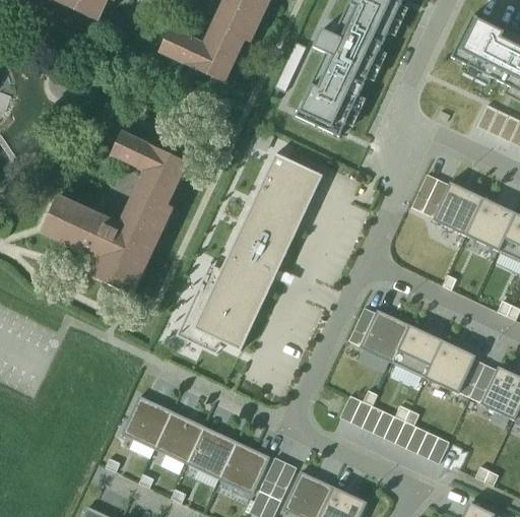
[(53,0),(71,9),(72,9),(98,20),(107,0),(112,0),(114,1),(114,0),(53,0)]
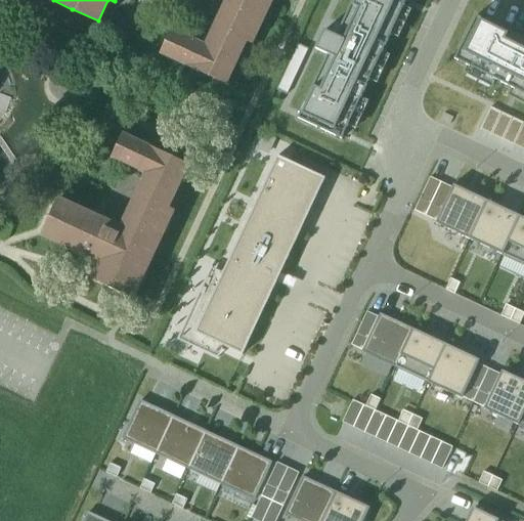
[(224,0),(205,43),(171,27),(160,51),(225,83),(246,39),(252,42),(271,0),(224,0)]
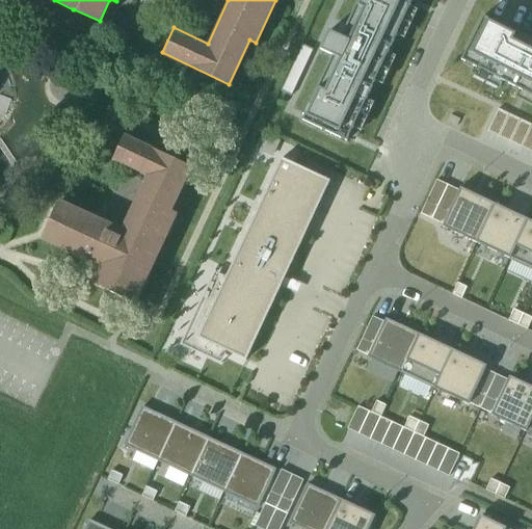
[(333,55),(302,120),(347,140),(413,0),(357,0),(342,34),(329,29),(320,50),(333,55)]
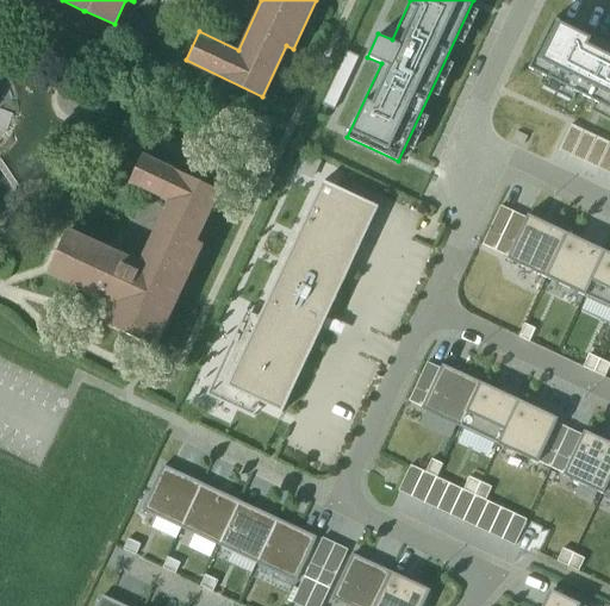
[(609,43),(555,16),(529,67),(609,107),(609,43)]
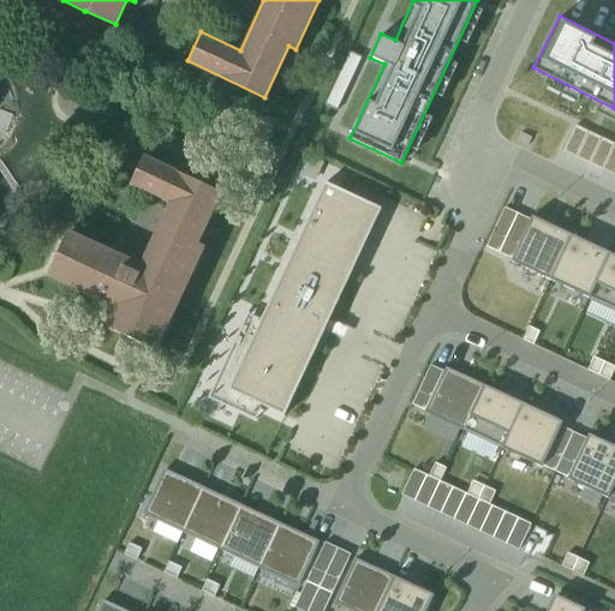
[(590,130),(577,124),(565,151),(577,157),(590,130)]
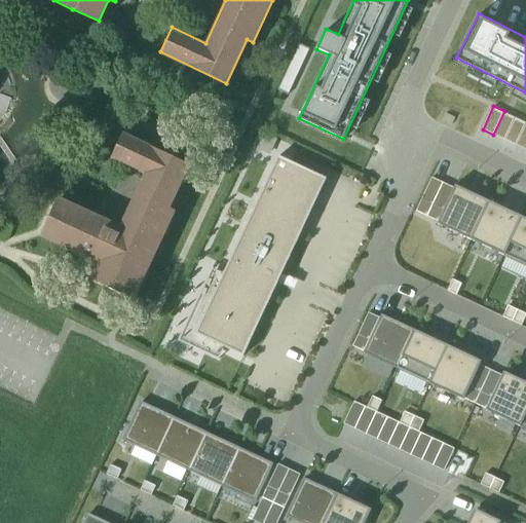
[(516,116),(504,111),(493,135),(504,140),(516,116)]
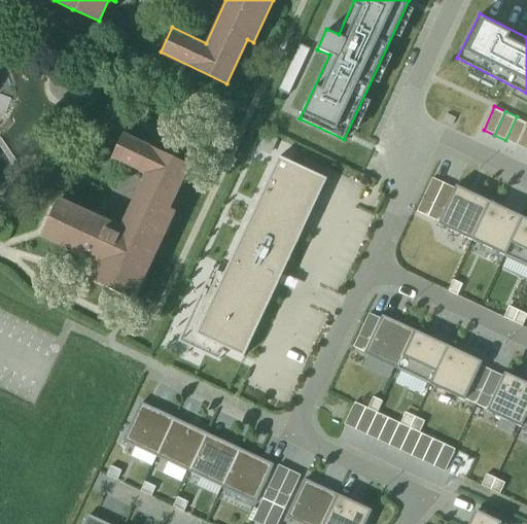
[(526,123),(526,121),(517,116),(505,140),(517,145),(526,123)]
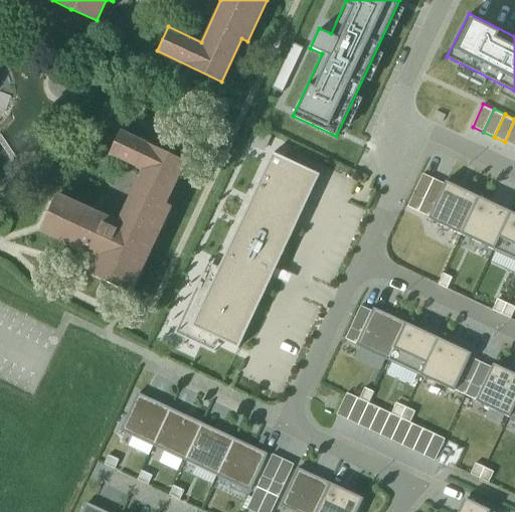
[(514,120),(505,142),(514,146),(514,120)]
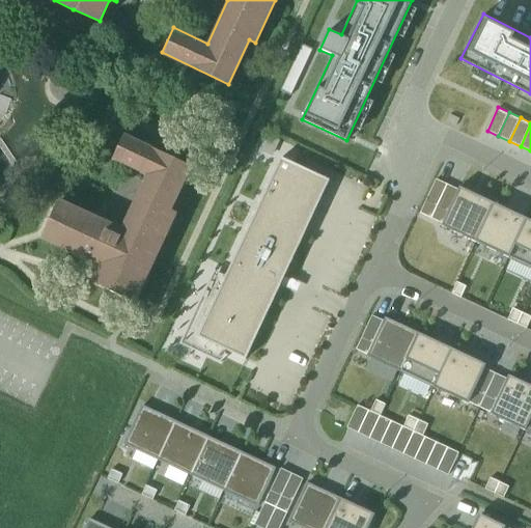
[(146,175),(120,229),(58,200),(40,239),(96,265),(88,281),(134,302),(175,213),(170,211),(191,166),(123,135),(112,160),(146,175)]
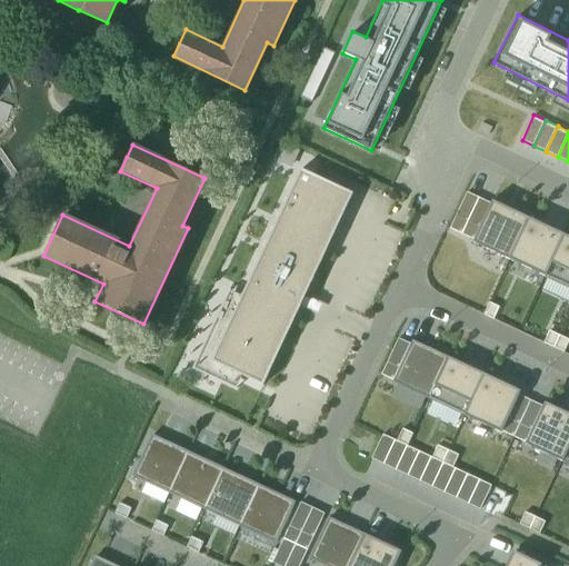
[(353,191),(301,168),(213,358),(265,383),(353,191)]
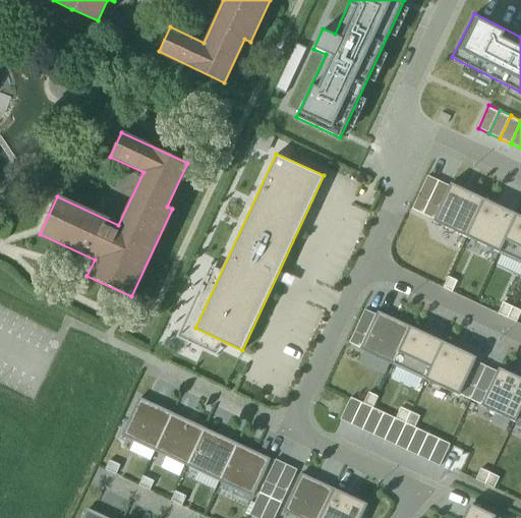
[(423,213),(440,180),(428,175),(412,208),(423,213)]
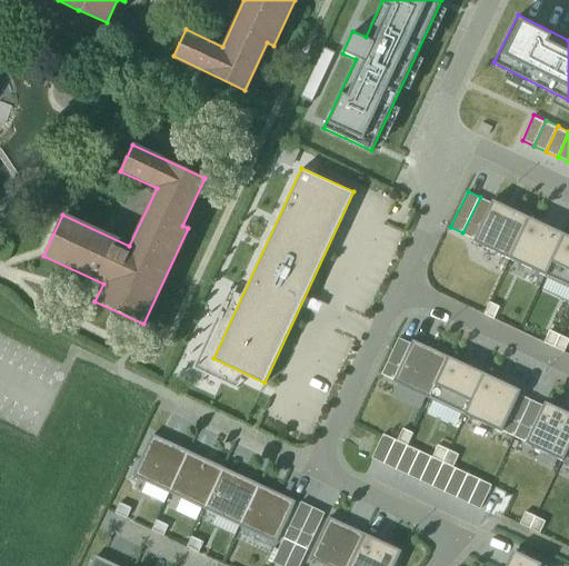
[(473,238),(491,202),(480,197),(462,232),(473,238)]
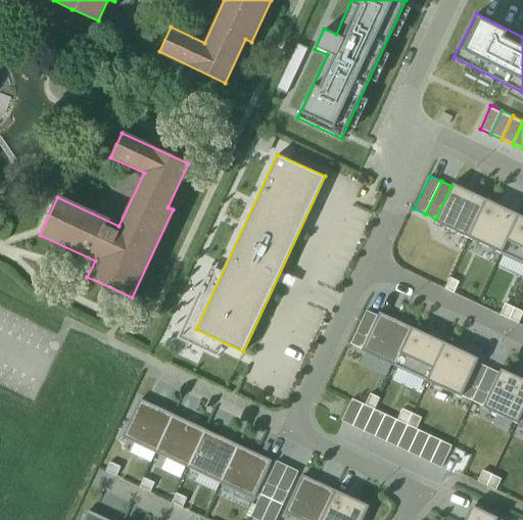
[(469,237),(486,198),(453,182),(452,186),(435,219),(434,221),(469,237)]
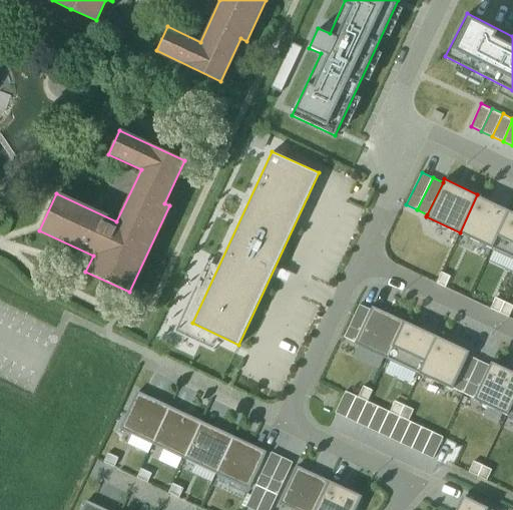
[(509,209),(477,194),(460,232),(491,247),(509,209)]
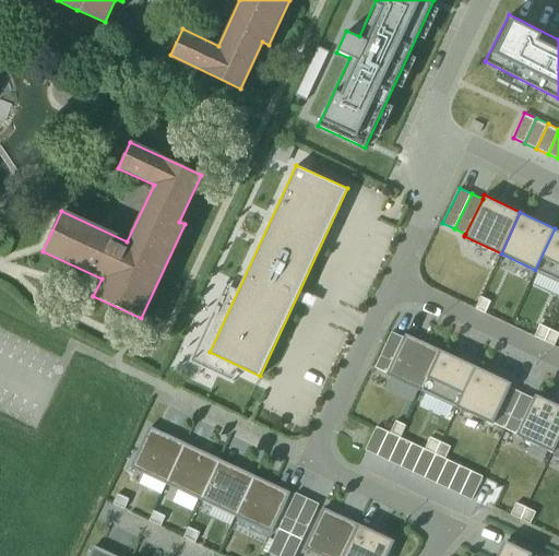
[(558,229),(555,228),(535,270),(558,280),(558,229)]
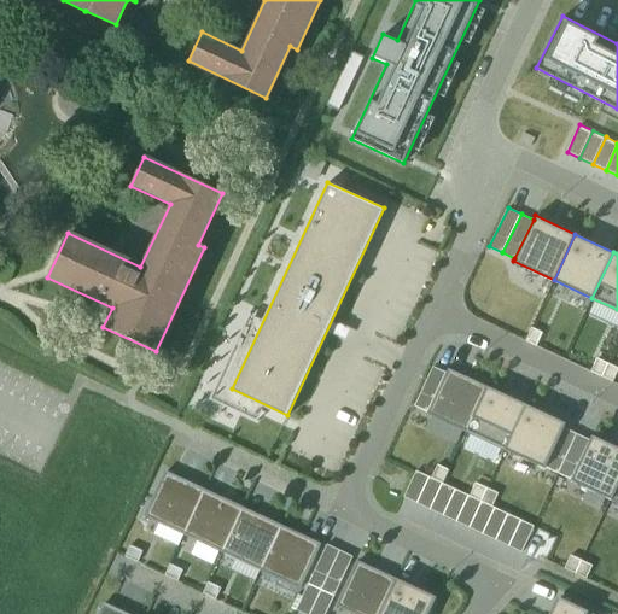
[(426,413),(466,431),(488,385),(465,374),(464,376),(448,368),(447,370),(433,364),(414,404),(427,410),(426,413)]
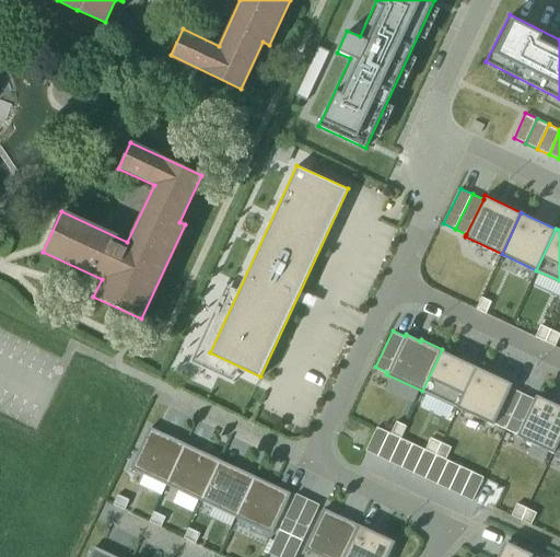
[(422,391),(458,407),(478,366),(442,349),(422,391)]
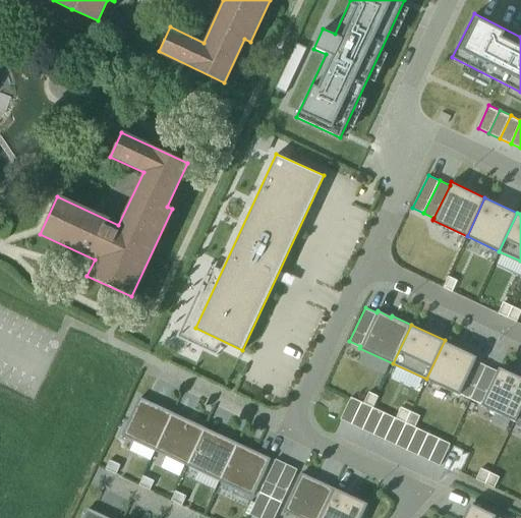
[(426,379),(458,394),(459,393),(475,359),(477,355),(445,340),(426,379)]
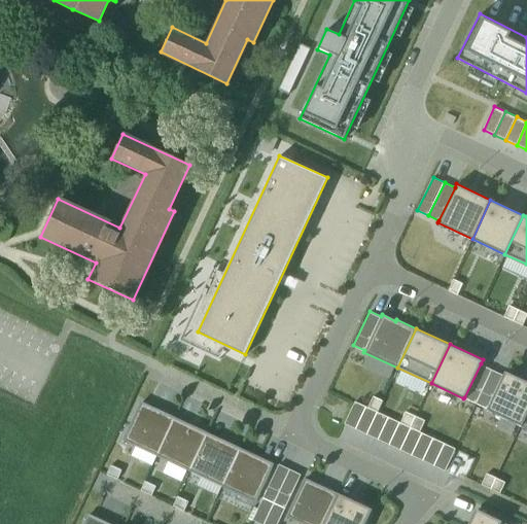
[(481,363),(464,397),(476,403),(492,369),(481,363)]
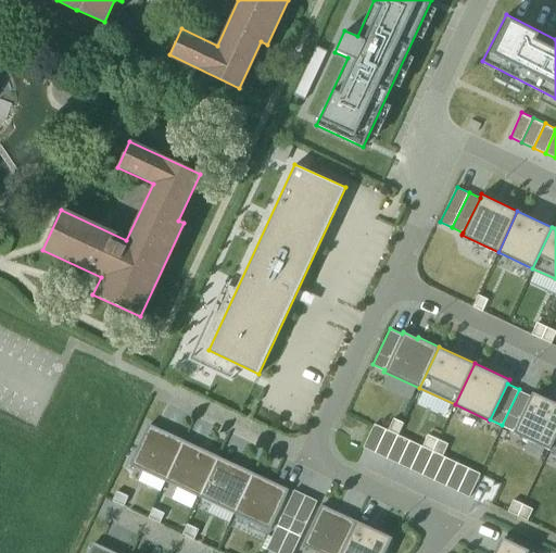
[(530,394),(519,389),(502,425),(514,430),(530,394)]
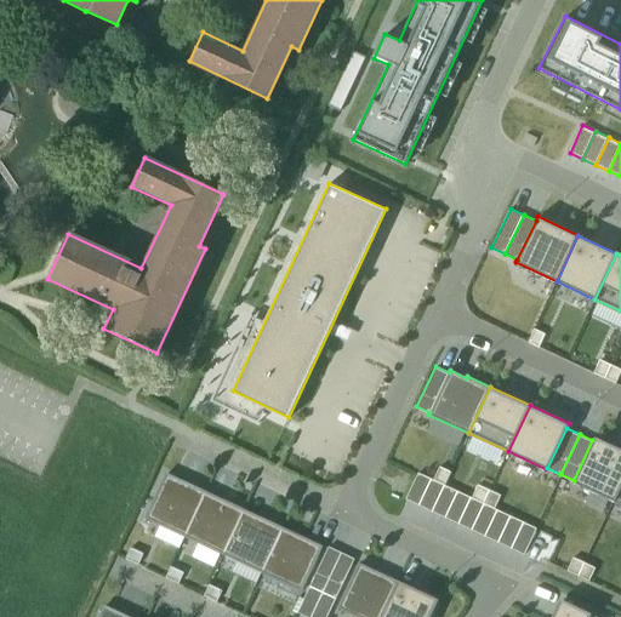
[(573,483),(613,501),(620,483),(620,447),(594,435),(592,440),(574,480),(573,483)]
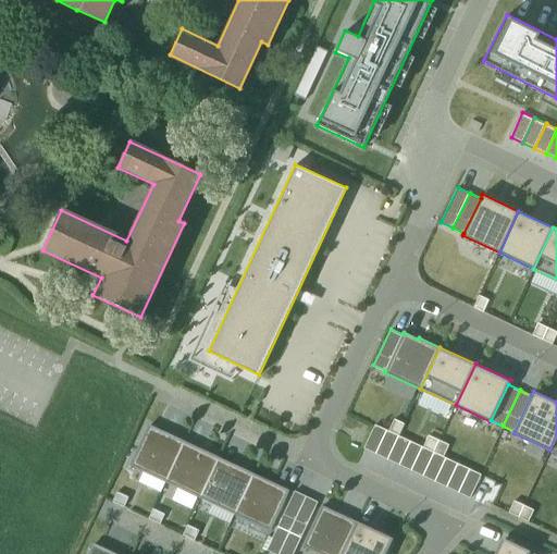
[(131,465),(165,481),(185,441),(149,425),(131,465)]
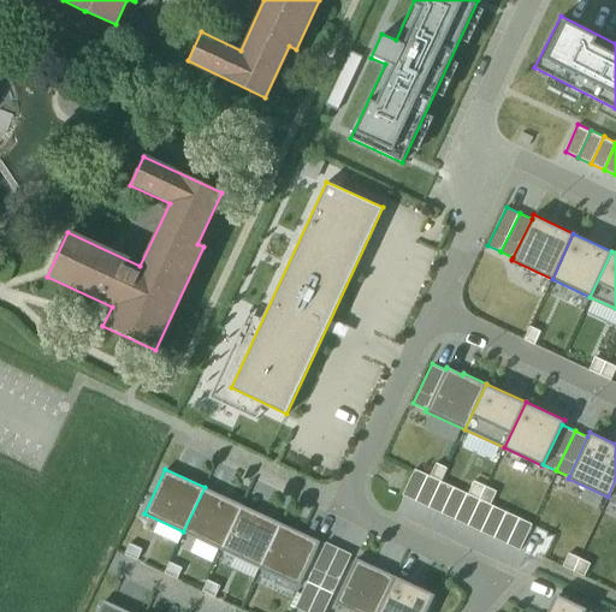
[(403,494),(416,500),(428,475),(416,469),(403,494)]
